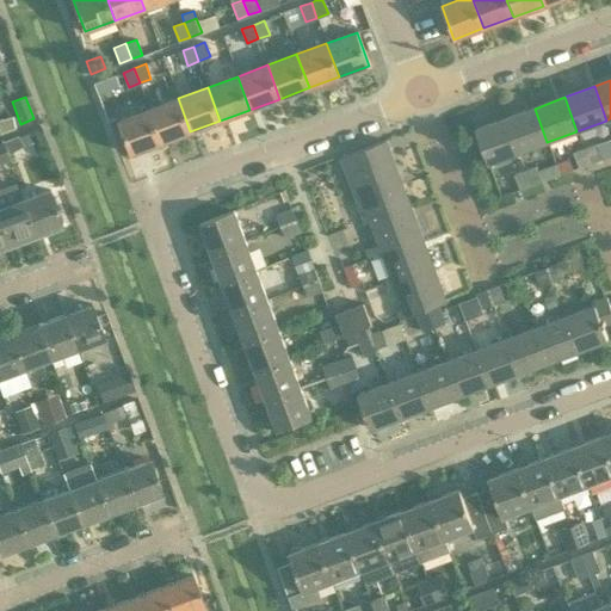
[(160,142),(190,131),(178,98),(148,109),(160,142)]
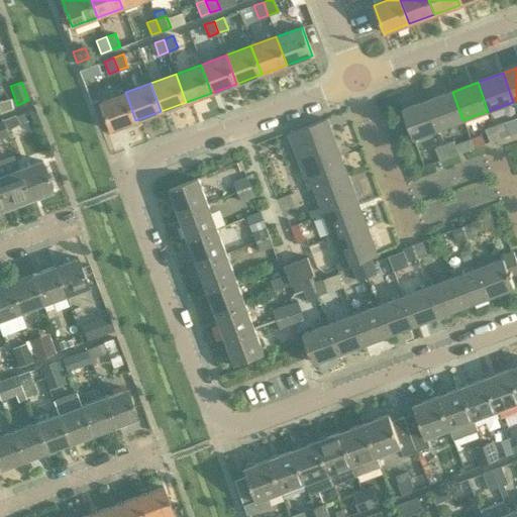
[(135,120),(125,92),(100,102),(110,130),(135,120)]
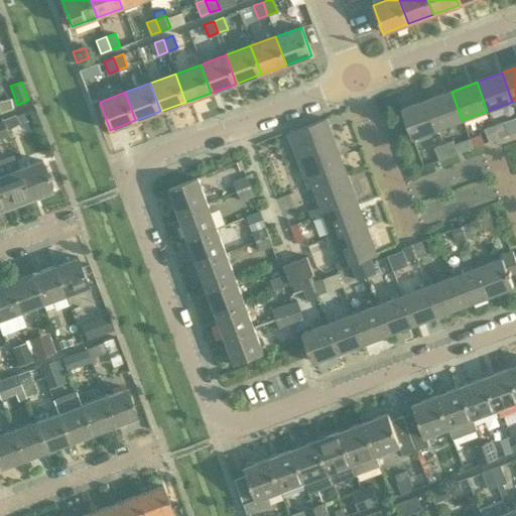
[(437,129),(462,120),(452,92),(426,101),(437,129)]
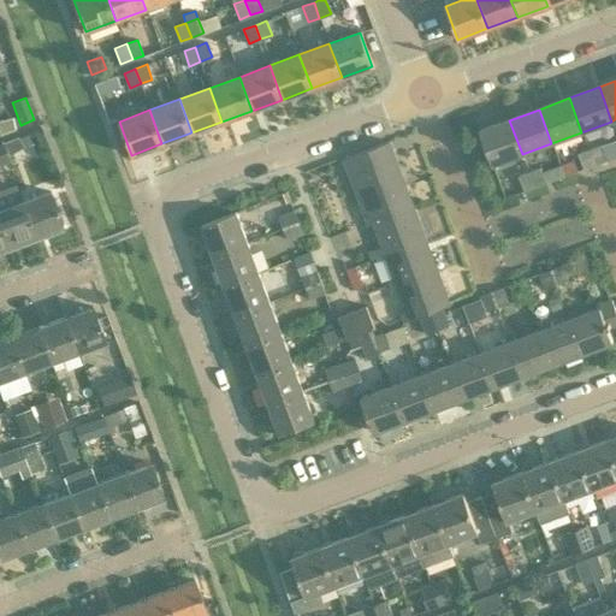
[(0,119),(0,134),(15,129),(12,118),(0,119)]
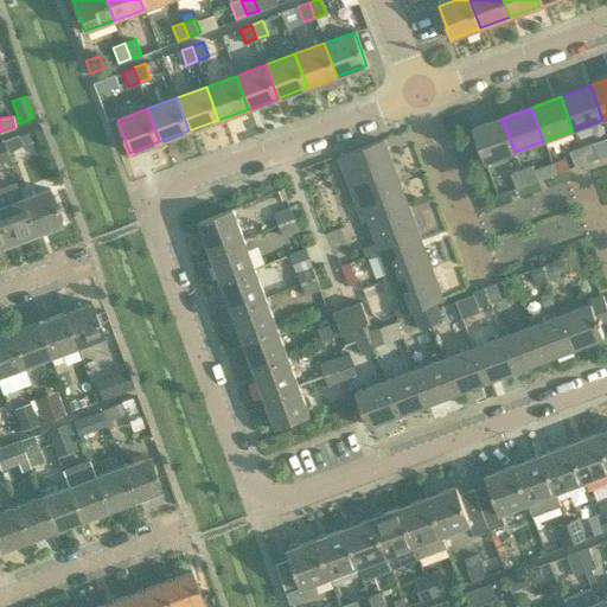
[(515,152),(502,119),(472,129),(484,163),(515,152)]
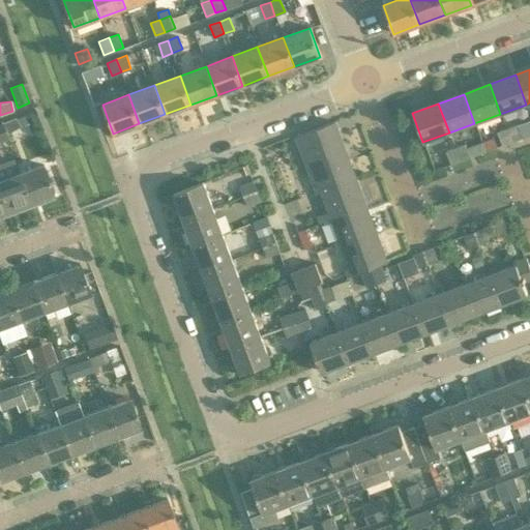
[(13,118),(2,123),(6,134),(20,125),(13,118)]
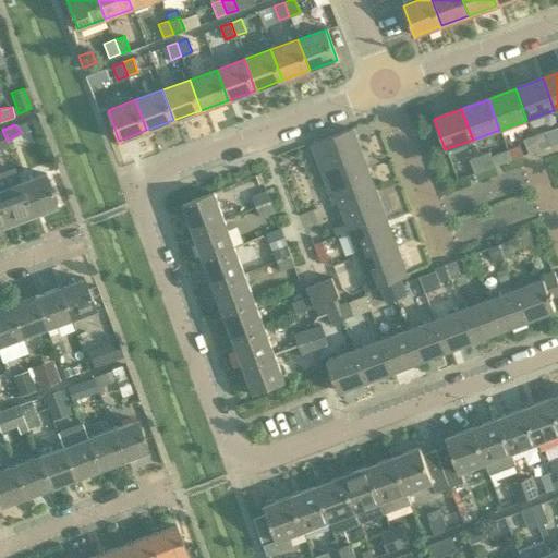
[(322,171),(326,182),(366,167),(352,130),(316,143),(326,169),(322,171)]
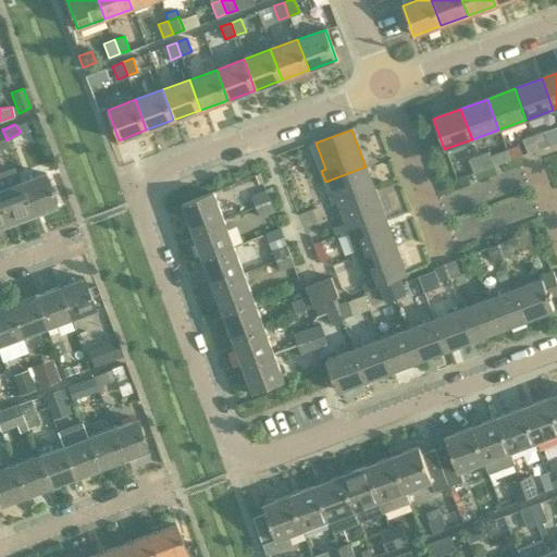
[(532,135),(536,148),(546,144),(542,131),(532,135)]
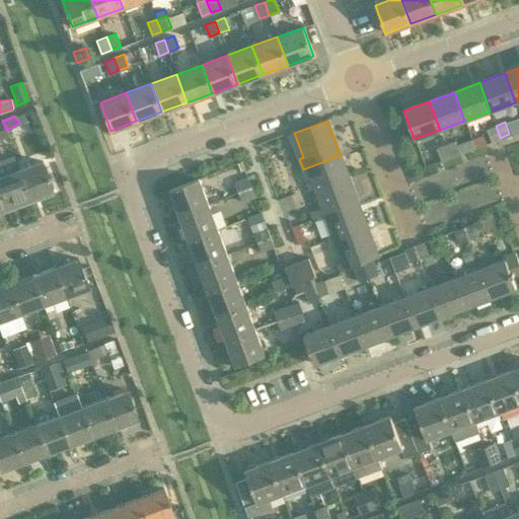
[(491,141),(500,138),(496,126),(486,129),(491,141)]
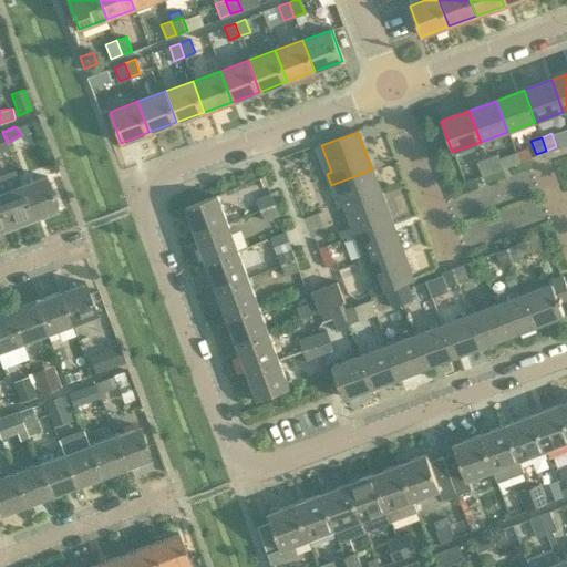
[(497,154),(487,157),(492,172),(502,167),(497,154)]
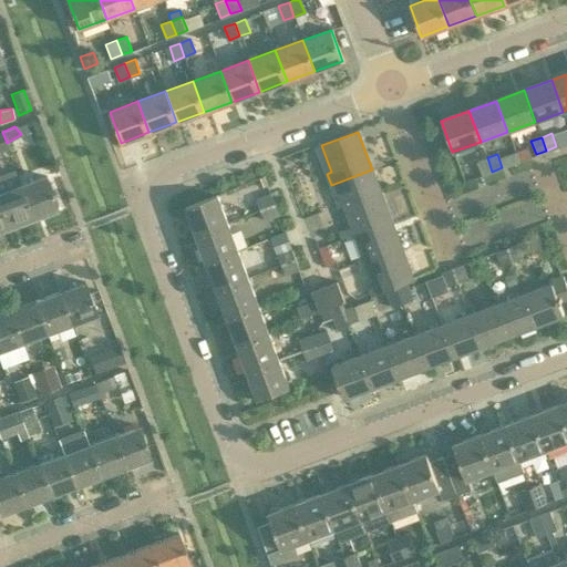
[(482,175),(492,172),(487,157),(476,162),(482,175)]
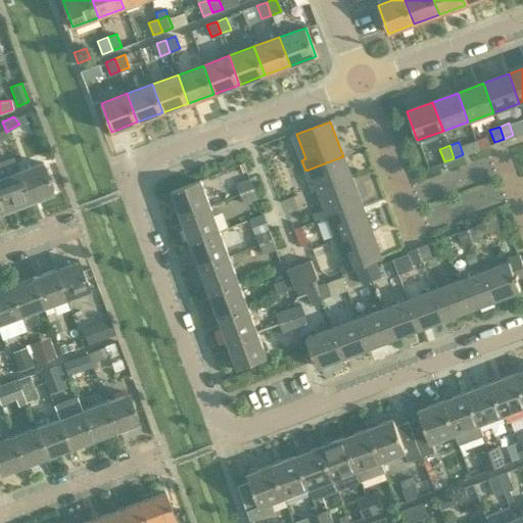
[(318,189),(323,202),(357,190),(343,156),(305,171),(313,191),(318,189)]
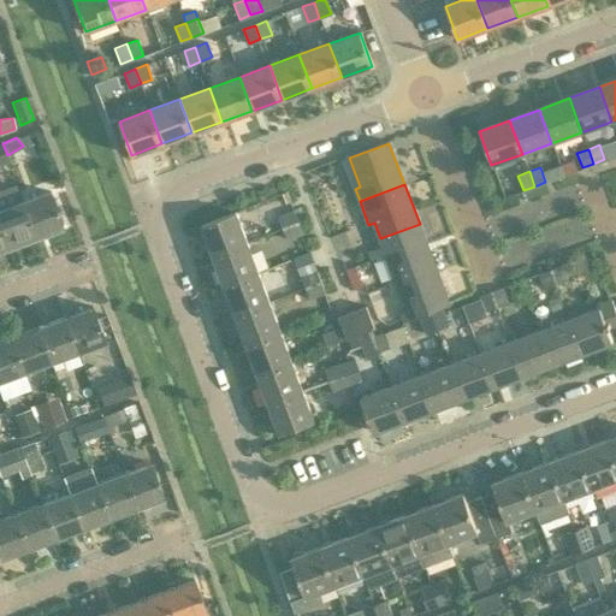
[(15,185),(0,190),(0,227),(7,247),(34,237),(21,202),(15,185)]
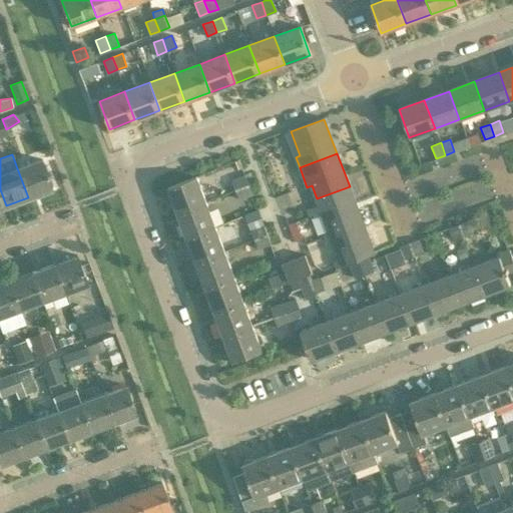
[(17,168),(28,197),(51,188),(41,159),(17,168)]
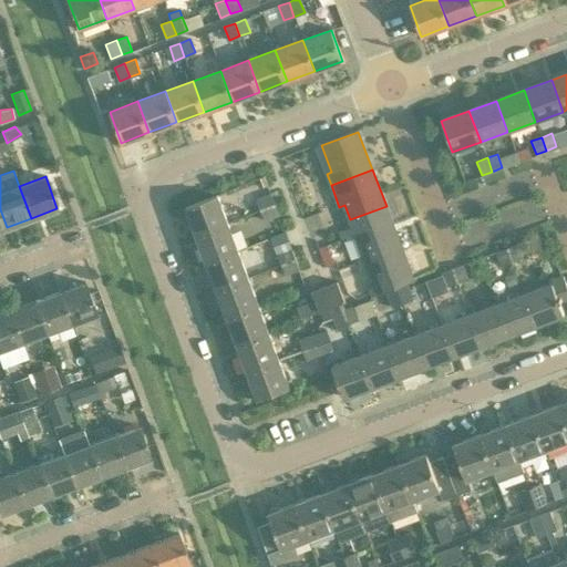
[(260,209),(275,204),(270,194),(256,199),(260,209)]
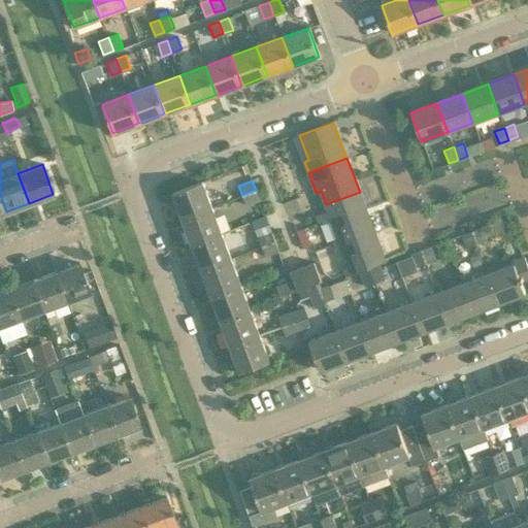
[(173,193),(183,219),(212,207),(203,182),(173,193)]
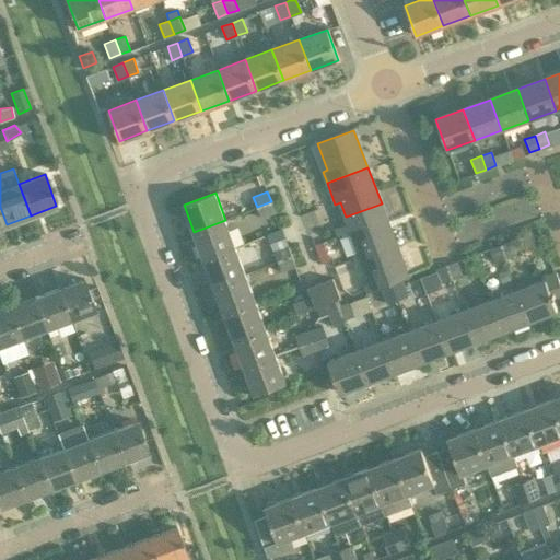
[(275,211),(271,201),(257,207),(260,217),(275,211)]
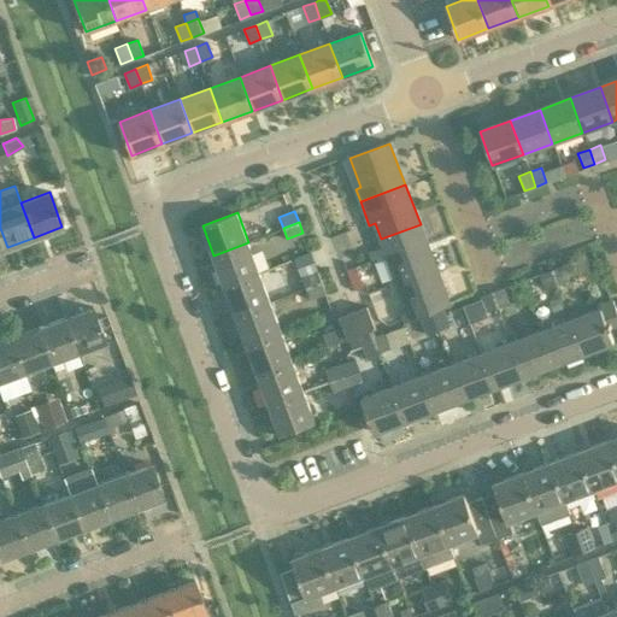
[(389,281),(391,282),(435,264),(421,224),(381,239),(383,247),(378,248),(381,258),(387,256),(395,280),(389,281)]
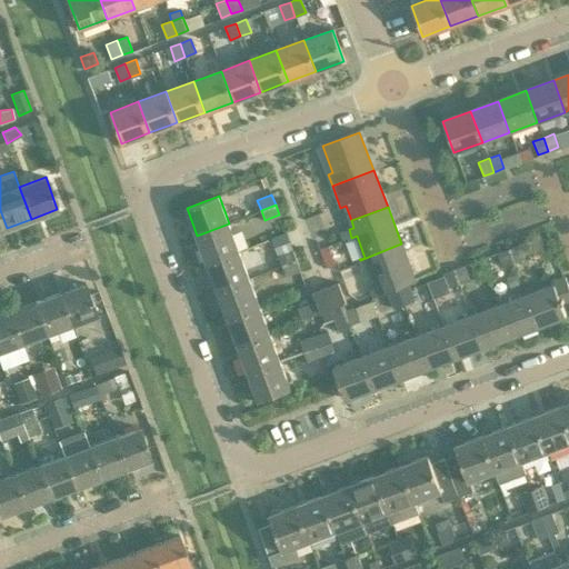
[(208,262),(239,251),(229,223),(197,236),(208,262)]
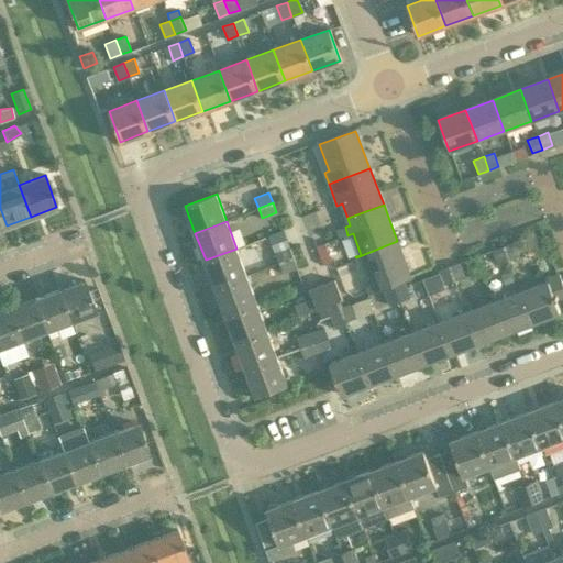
[(282,230),(268,234),(272,245),(285,240),(282,230)]
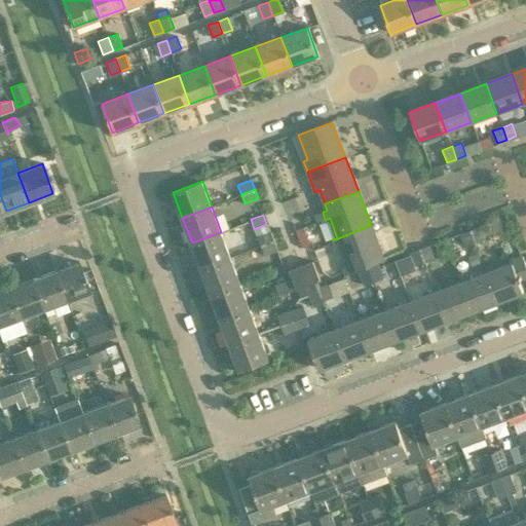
[(371,225),(333,240),(335,248),(339,247),(347,266),(343,267),(345,275),(384,260),(371,225)]
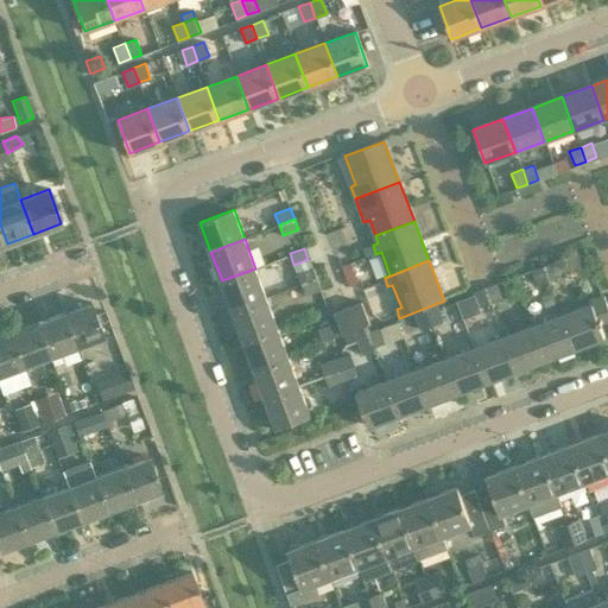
[(555,263),(544,266),(550,282),(561,277),(555,263)]
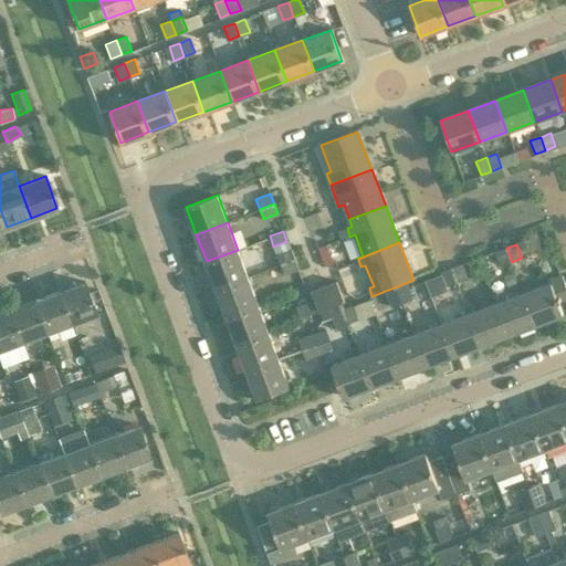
[(276,253),(280,263),(294,258),(291,248),(276,253)]
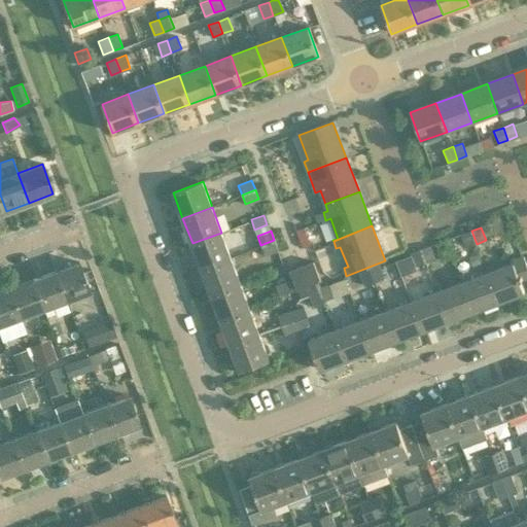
[(477,244),(471,231),(462,235),(467,247),(477,244)]
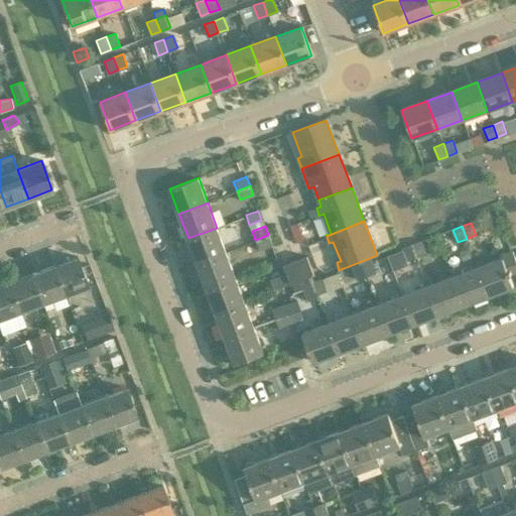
[(198,263),(226,253),(217,228),(188,238),(198,263)]
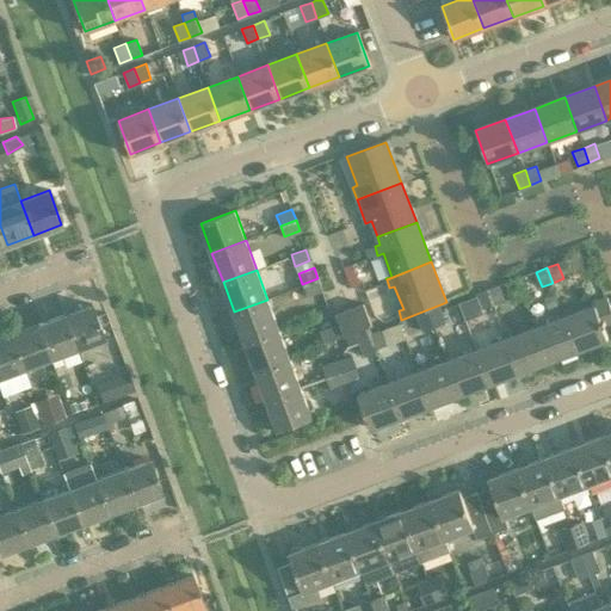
[(318,278),(302,284),(307,296),(322,290),(318,278)]
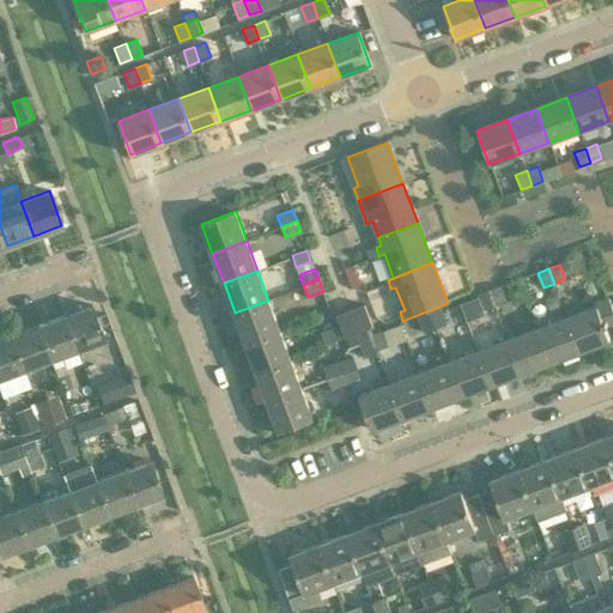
[(490,291),(495,305),(507,302),(501,286),(490,291)]
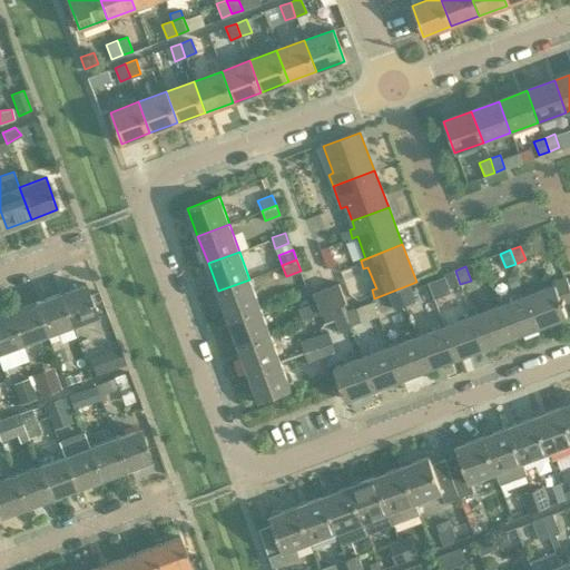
[(450,288),(460,284),(455,271),(444,274),(450,288)]
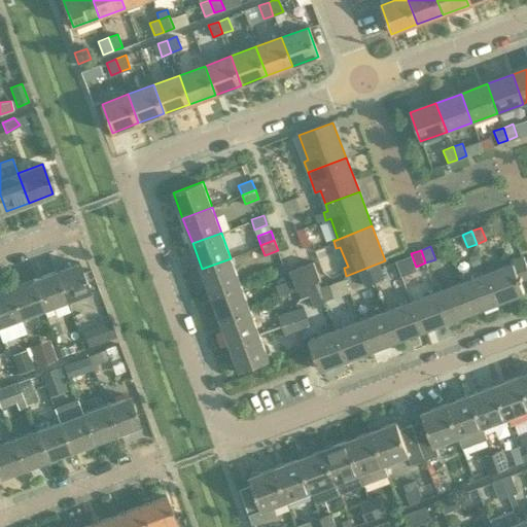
[(487,274),(498,303),(524,293),(519,280),(526,277),(526,266),(524,257),(512,261),(513,265),(487,274)]
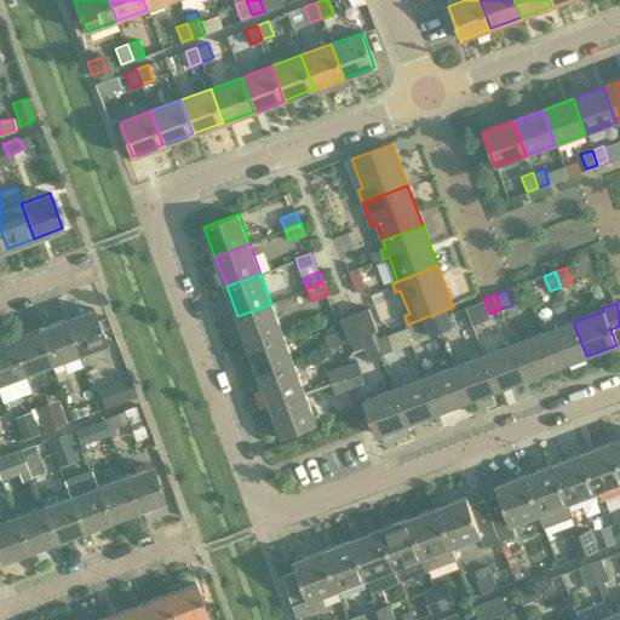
[(248,346),(283,333),(271,304),(237,316),(248,346)]
